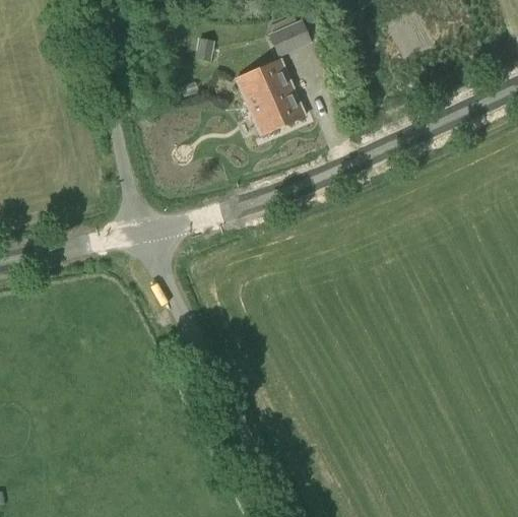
[(286,25),(297,49),(313,42),(303,18),(286,25)]
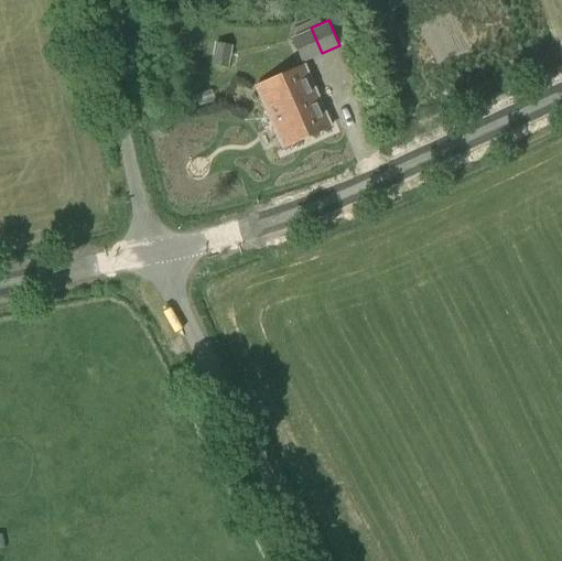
[(181,39),(196,38),(196,25),(181,25),(181,39)]
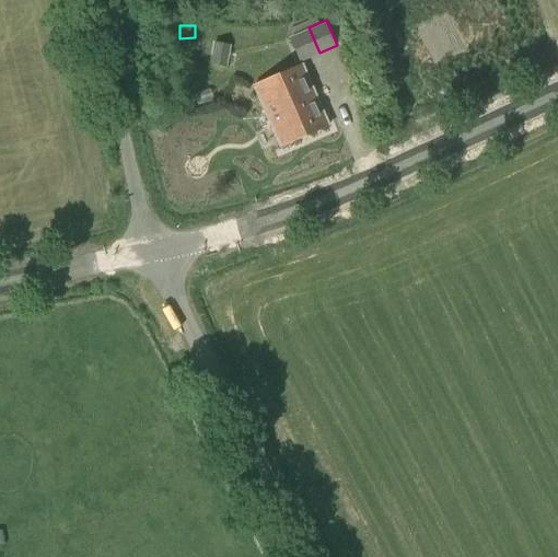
[(301,60),(320,53),(309,27),(290,36),(301,60)]
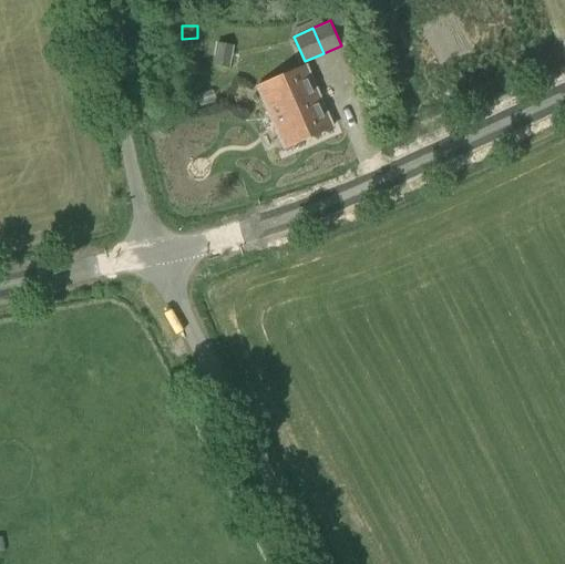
[(230,65),(235,43),(217,41),(214,63),(230,65)]
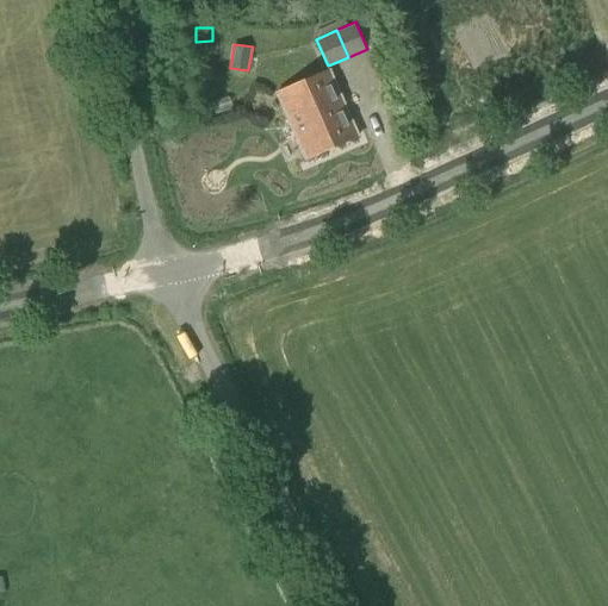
[(308,157),(360,135),(330,67),(279,89),(308,157)]
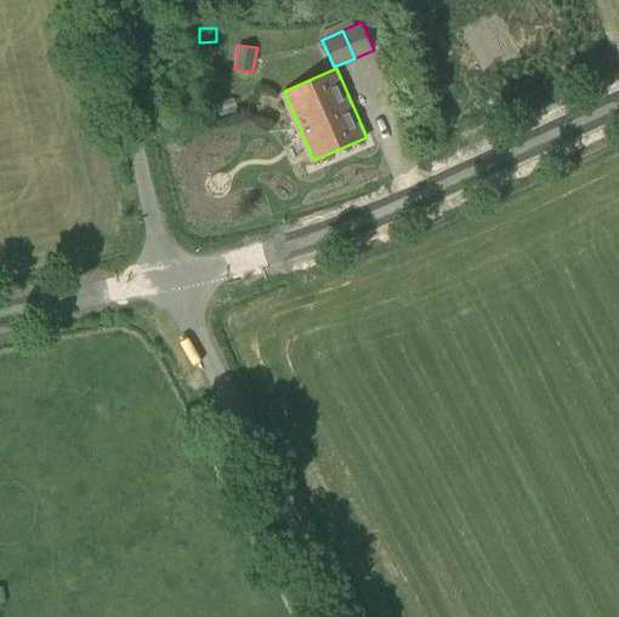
All buildings are outlined.
